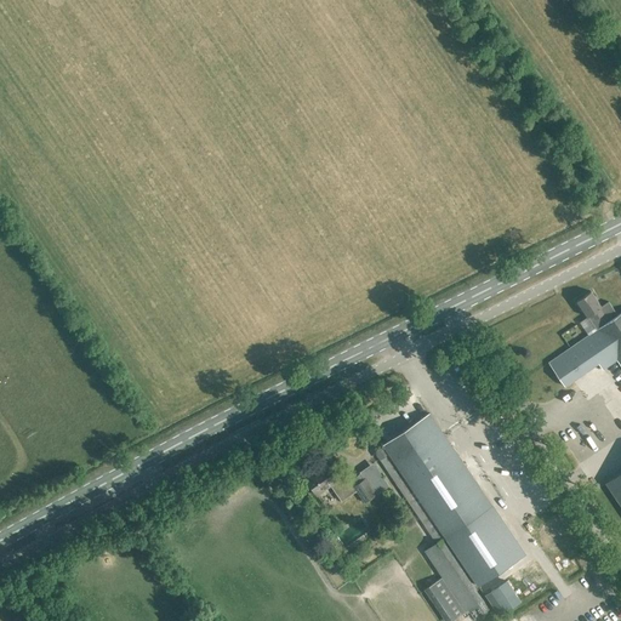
[(579,323),(588,336),(548,363),(564,386),(598,363),(603,369),(616,359),(620,365),(620,312),(617,315),(608,302),(602,307),(591,291),(576,301),(587,317),(579,323)]
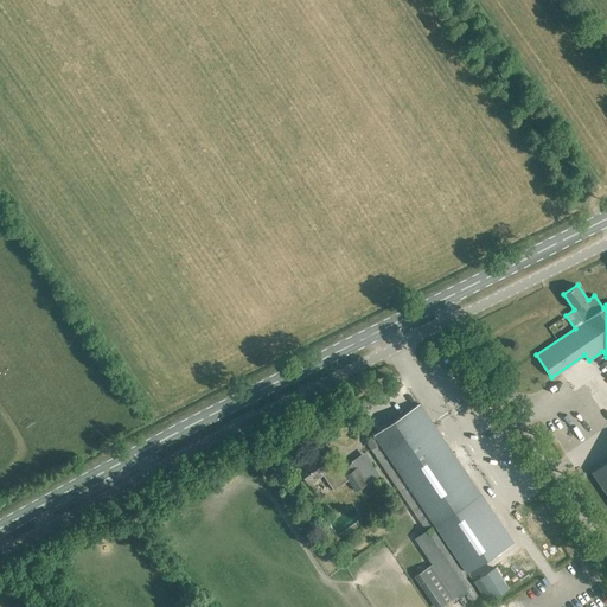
[(480,408),(486,403),(481,397),(475,401),(480,408)]
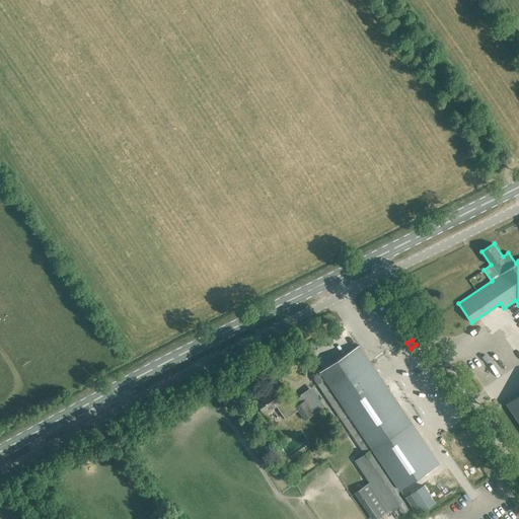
[(359,346),(319,371),(372,449),(375,447),(389,437),(411,423),(359,346)]
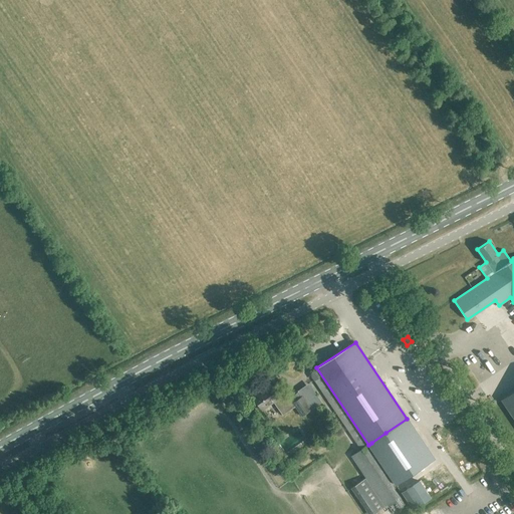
[(302,416),(311,409),(302,396),(293,402),(286,393),(278,398),(269,386),(253,397),(262,410),(273,402),(282,415),(295,407),(302,416)]
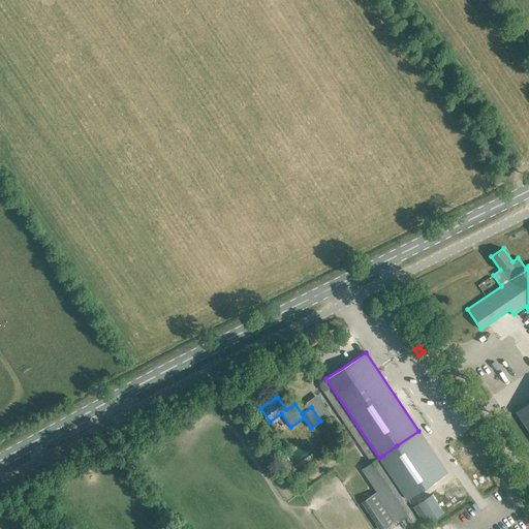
[(465,417),(443,426),(446,435),(468,427),(465,417)]
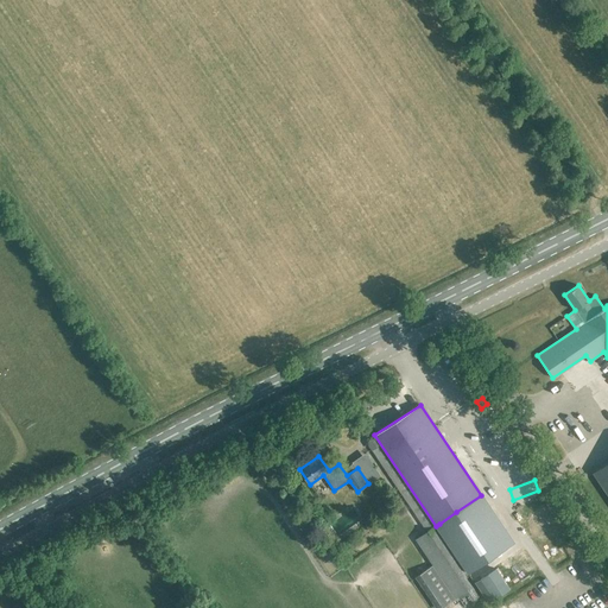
[(456,599),(472,588),(432,529),(416,539),(434,565),(456,599)]
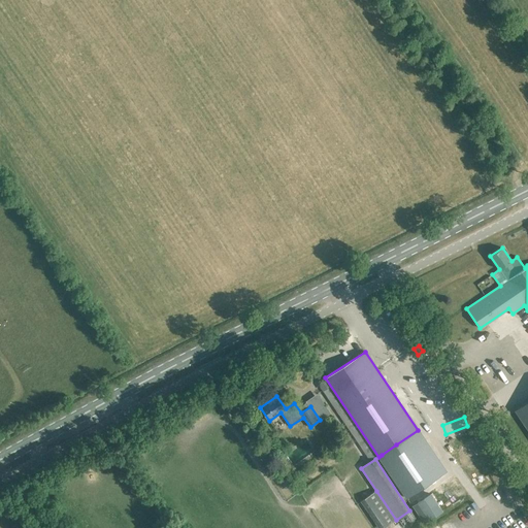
[(396,520),(376,491),(360,501),(377,527),(383,527),(395,520),(400,527),(415,518),(409,510),(396,520)]
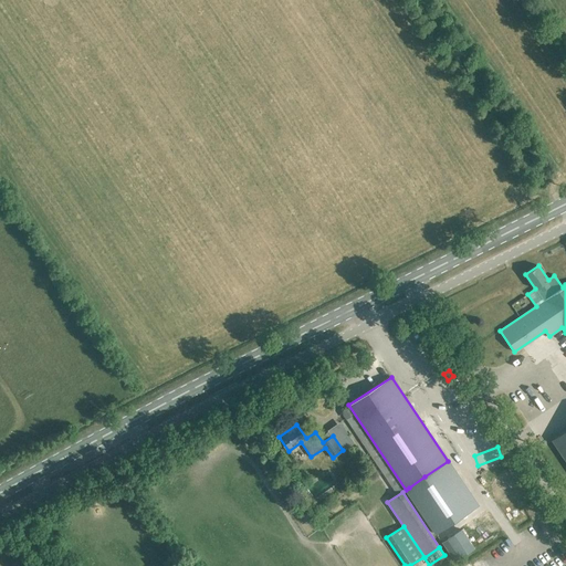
[(474,548),(461,528),(447,538),(459,558),(474,548)]
